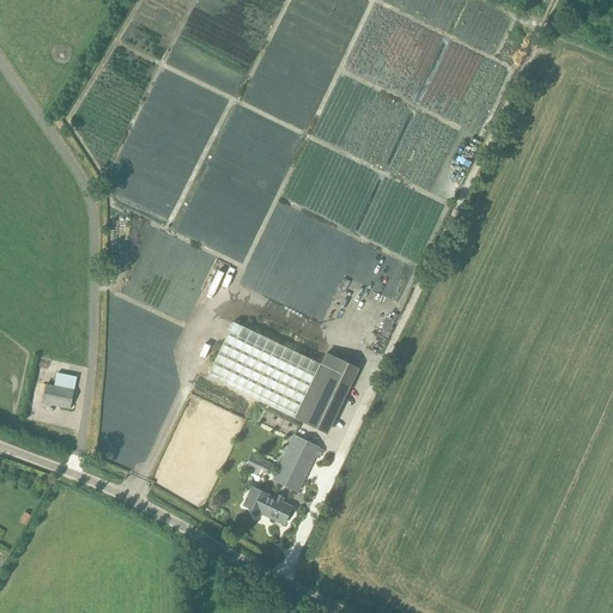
[(509,41),(516,44),(521,32),(515,29),(509,41)]
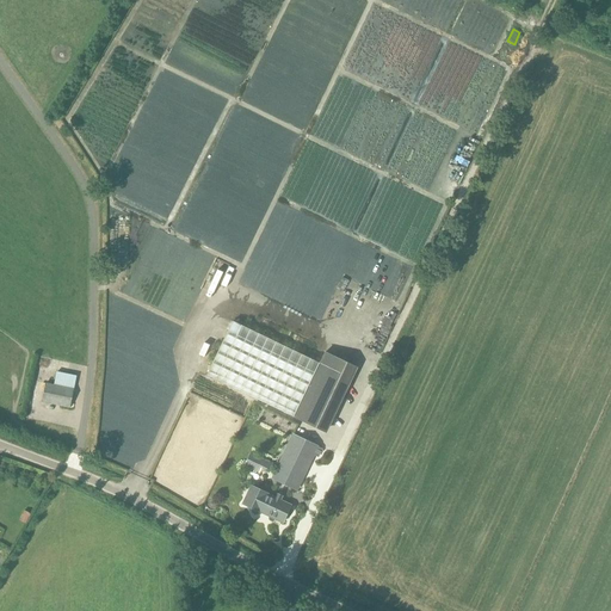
[(295,418),(320,364),(232,321),(207,376),(295,418)]
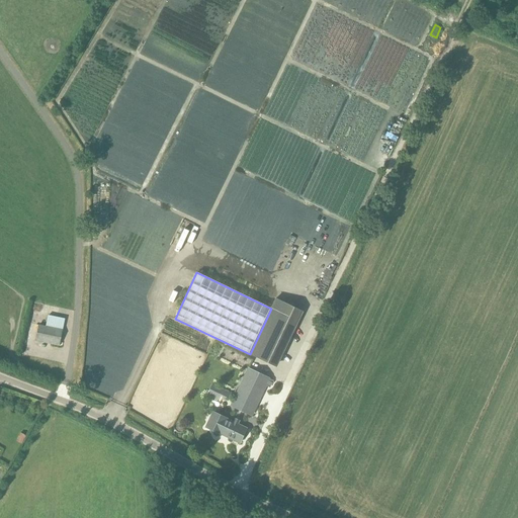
[(315,279),(307,284),(311,292),(320,287),(315,279)]
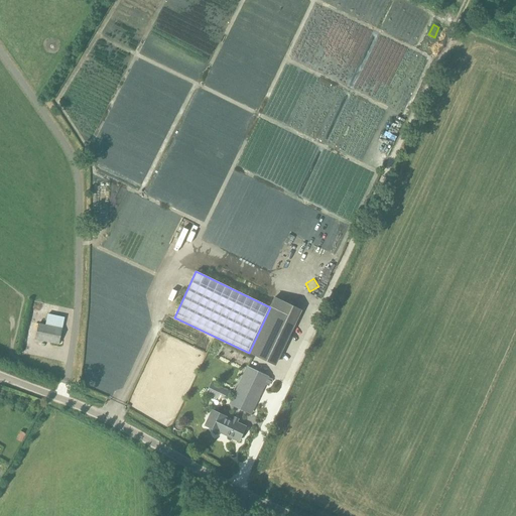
[(238,282),(236,287),(247,291),(249,286),(238,282)]
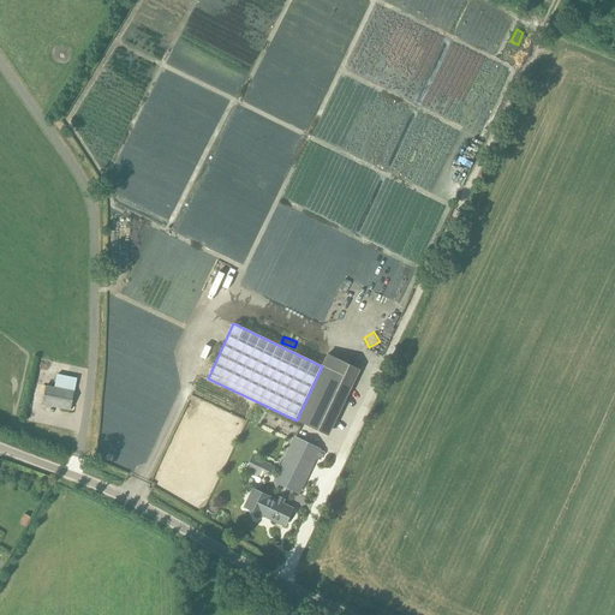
[(299,340),(297,346),(310,351),(312,345),(299,340)]
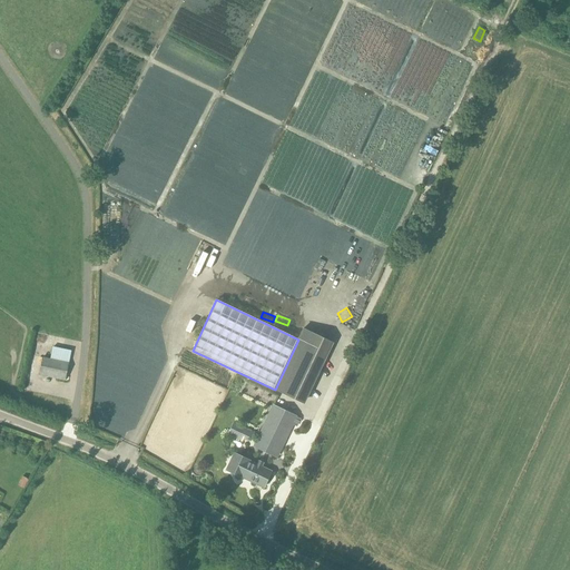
[(332,343),(304,328),(298,340),(275,390),(303,403),(332,343)]
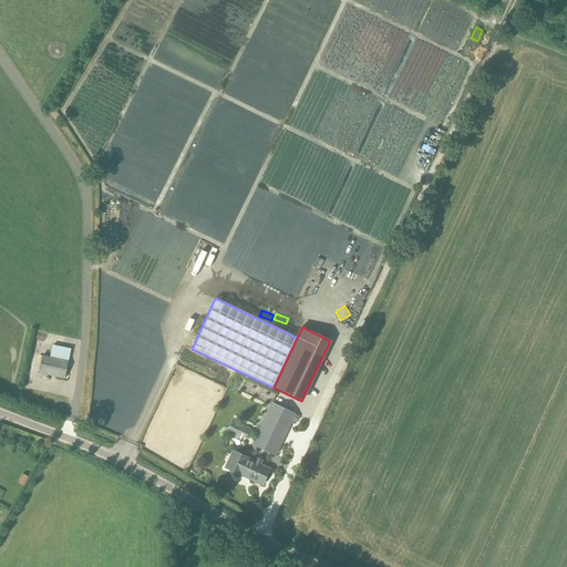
[(65,378),(68,361),(53,358),(42,354),(39,372),(65,378)]
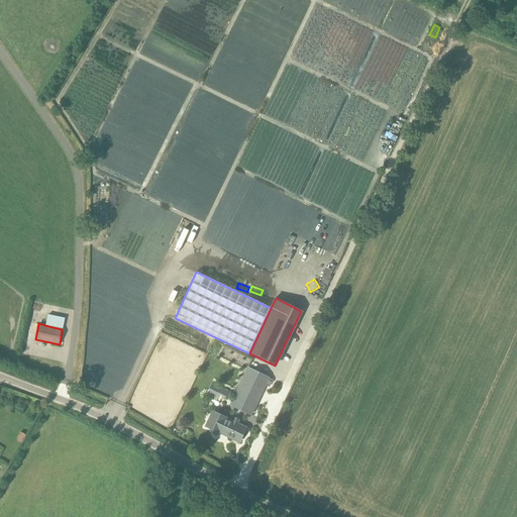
[(269,387),(272,379),(248,369),(230,404),(251,414),(266,385),(269,387)]
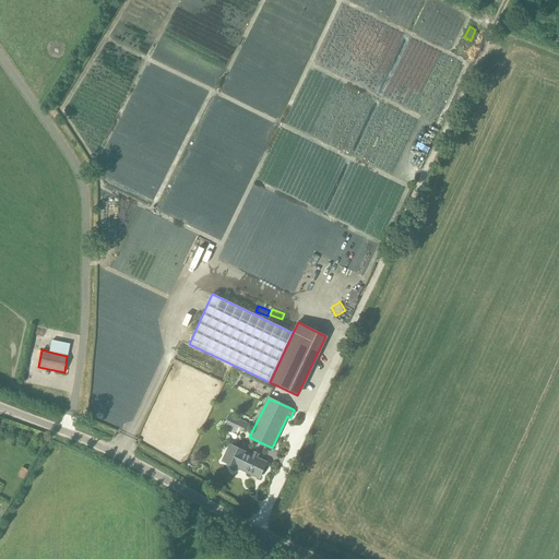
[(229,415),(225,424),(238,430),(245,433),(249,424),(229,415)]
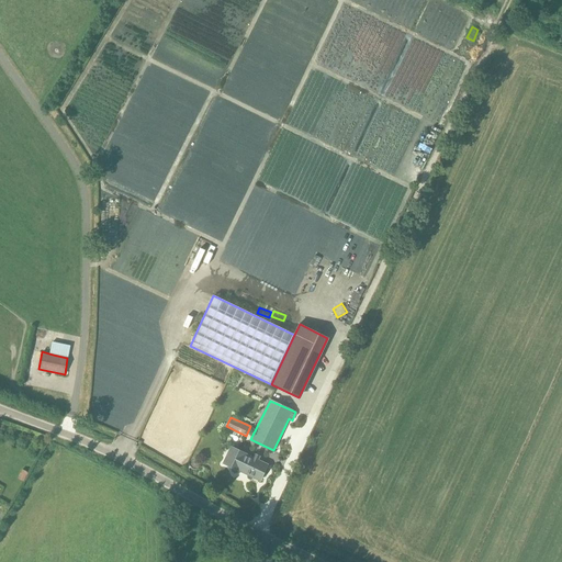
[(260,481),(268,464),(231,447),(223,463),(260,481)]
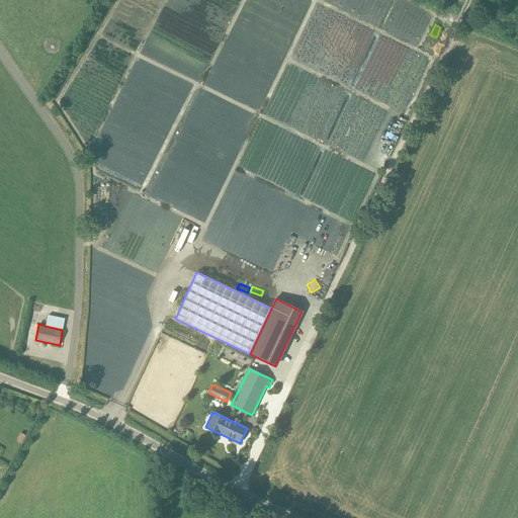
[(22,443),(26,435),(22,433),(18,441),(22,443)]
